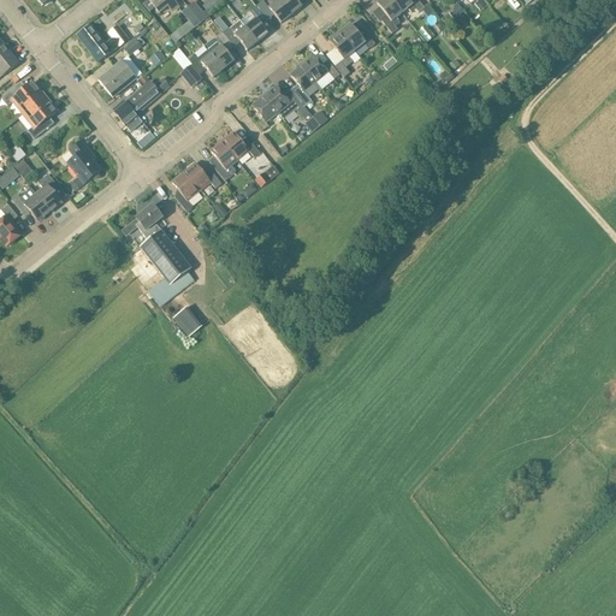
[(172,13),(177,9),(170,0),(147,0),(159,15),(167,7),(172,13)]
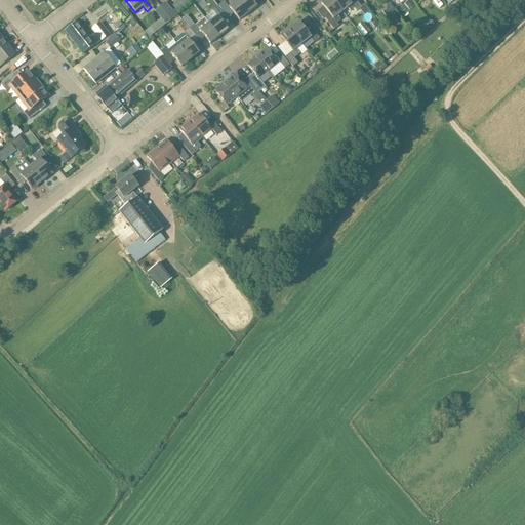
[(178,0),(172,5),(176,10),(188,0),(178,0)]
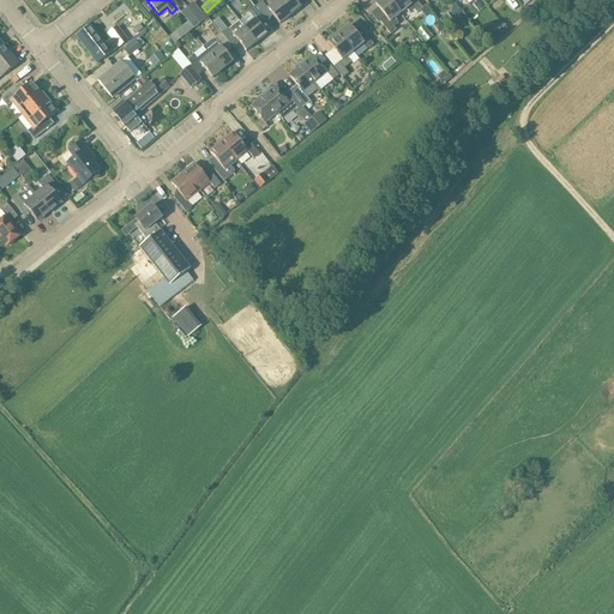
[(276,0),(278,1),(290,17),(301,8),(294,0),(276,0)]
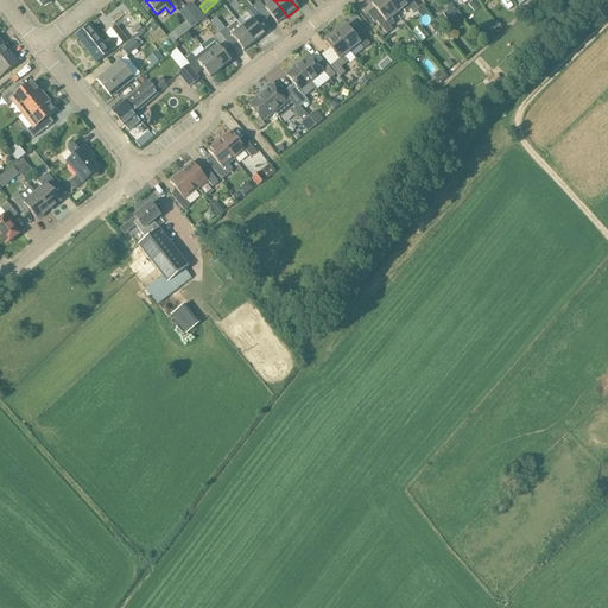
[(397,14),(385,0),(378,0),(372,5),(375,8),(382,17),(377,21),(387,35),(393,30),(390,26),(394,23),(391,19),(397,14)]
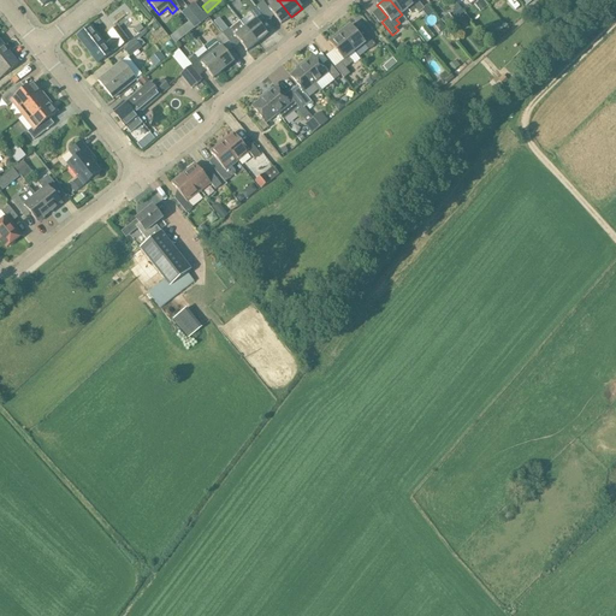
[(408,0),(390,0),(402,15),(408,10),(412,13),(416,10),(419,13),(425,9),(416,0),(409,0),(409,1),(408,0)]
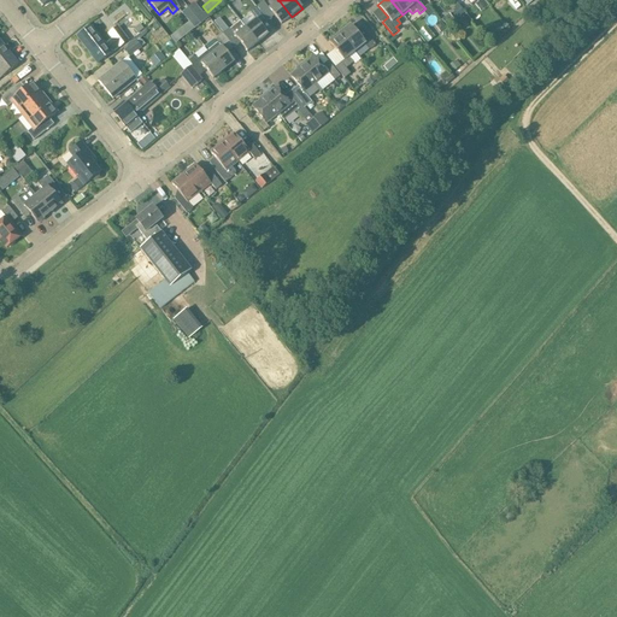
[(281,25),(292,17),(280,1),(269,10),(281,25)]
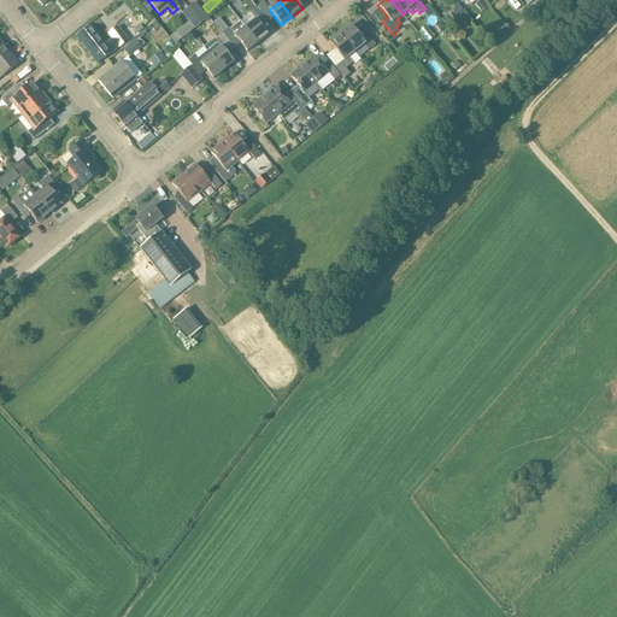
[(187,9),(200,24),(211,16),(207,12),(205,15),(195,3),(187,9)]
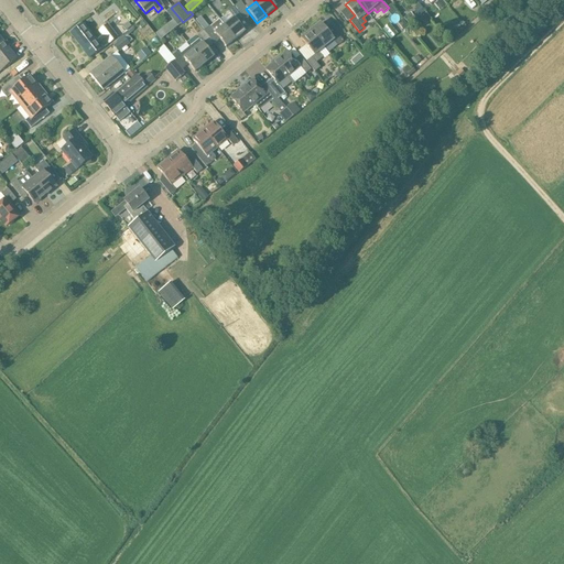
[(236,6),(235,7),(238,12),(245,7),(240,2),(239,2),(236,6)]
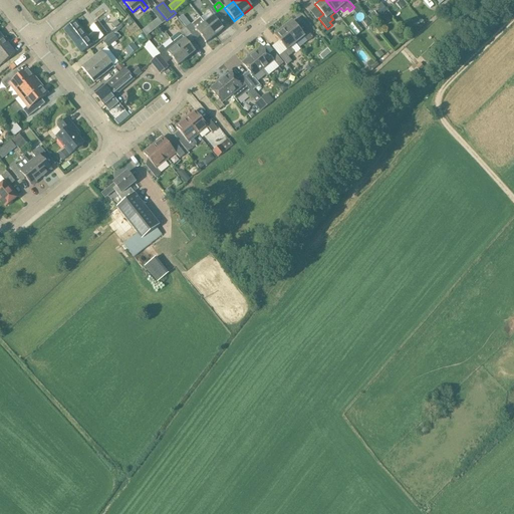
[(383,13),(388,10),(382,5),(379,7),(383,13)]
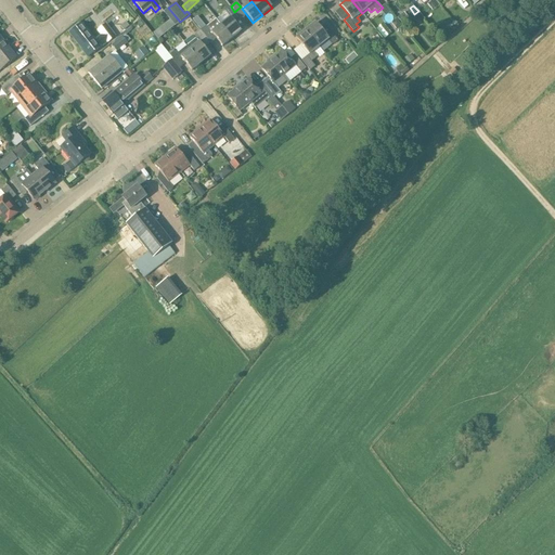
[(226,12),(229,16),(234,12),(231,7),(224,12),(226,12)]
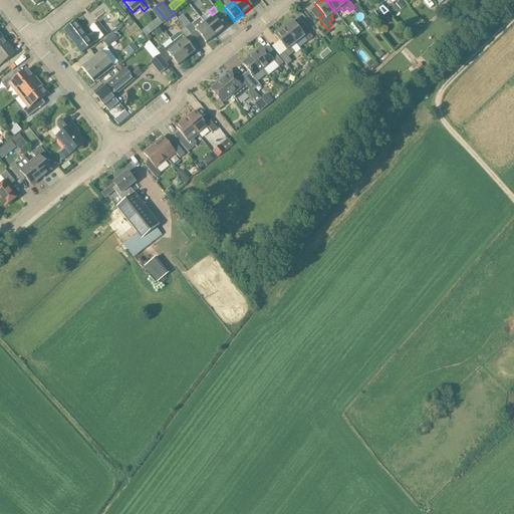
[(167,20),(156,7),(152,11),(163,24),(167,20)]
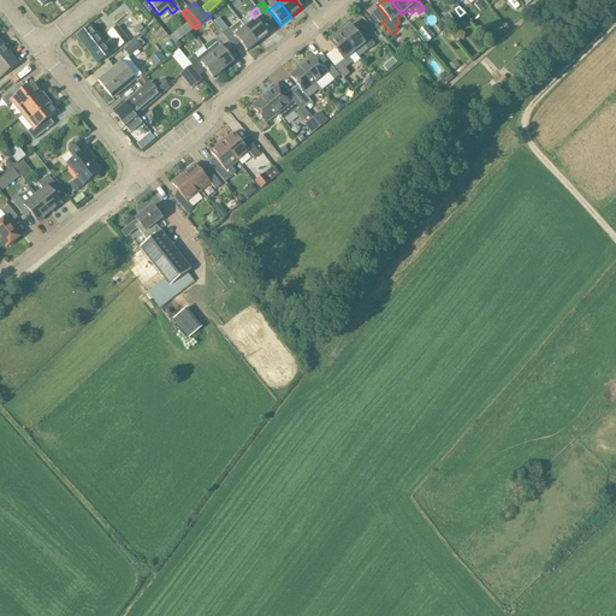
[(255,19),(244,29),(256,43),(267,35),(255,19)]
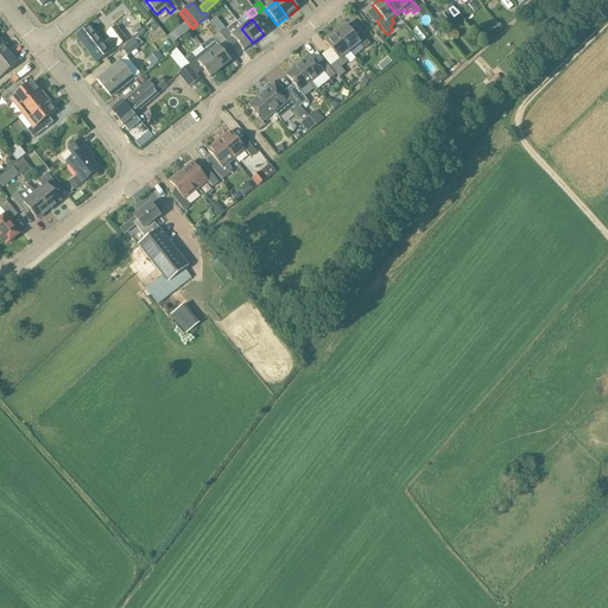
[(244,51),(253,43),(241,29),(236,23),(235,21),(219,35),(230,48),(236,43),(244,51)]
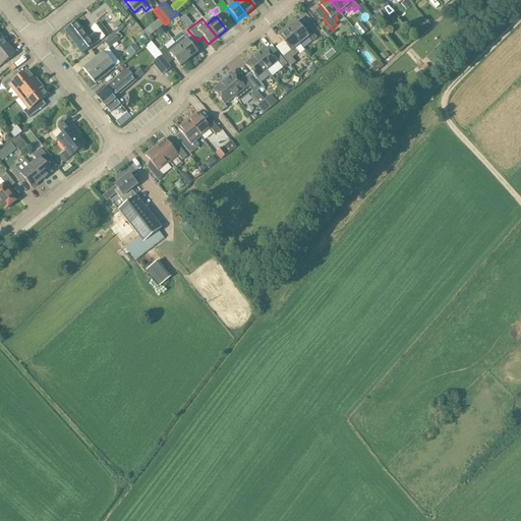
[(361,36),(367,31),(361,21),(354,25),(361,36)]
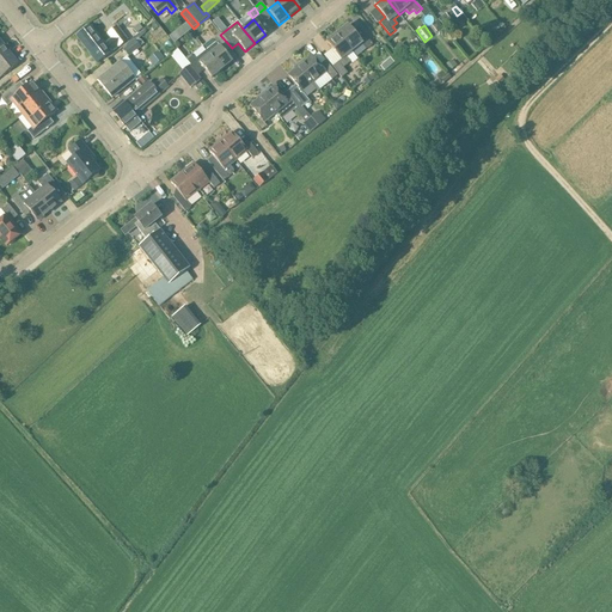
[(112,40),(105,46),(90,26),(78,36),(91,54),(98,62),(110,53),(127,40),(117,28),(108,34),(112,40)]
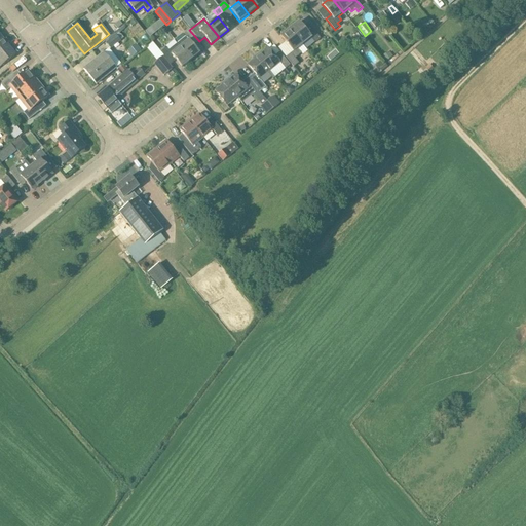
[(299,23),(290,30),(302,45),(311,38),(315,43),(321,39),(312,30),(307,33),(299,23)]
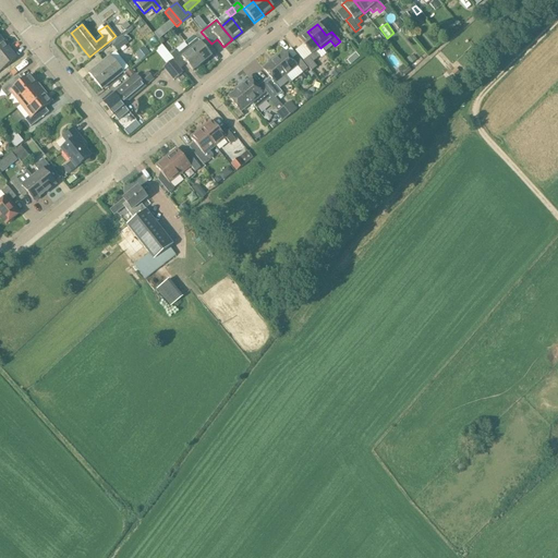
[(161,27),(155,33),(159,38),(164,35),(166,34),(161,27)]
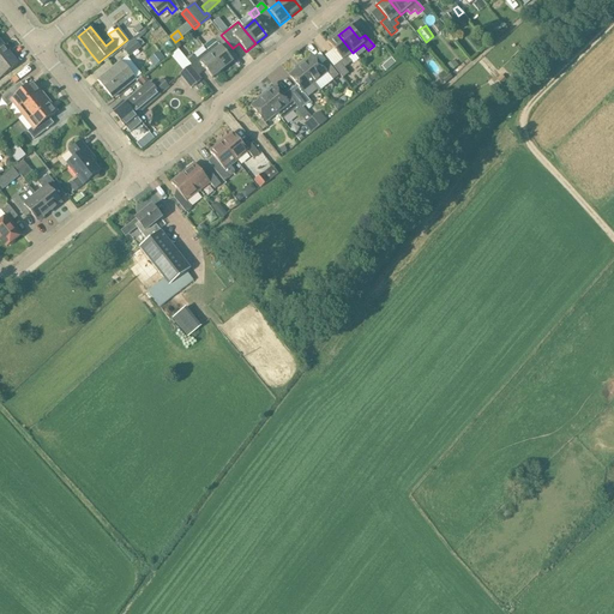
[(226,54),(233,48),(221,35),(215,40),(217,43),(206,52),(222,71),(233,62),(226,54)]
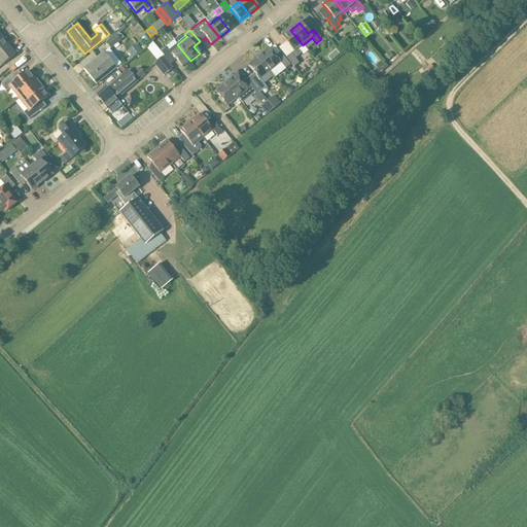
[(303,45),(290,30),(282,37),(293,53),(291,54),(286,58),(294,67),(300,64),(295,59),(303,54),(299,48),(303,45)]
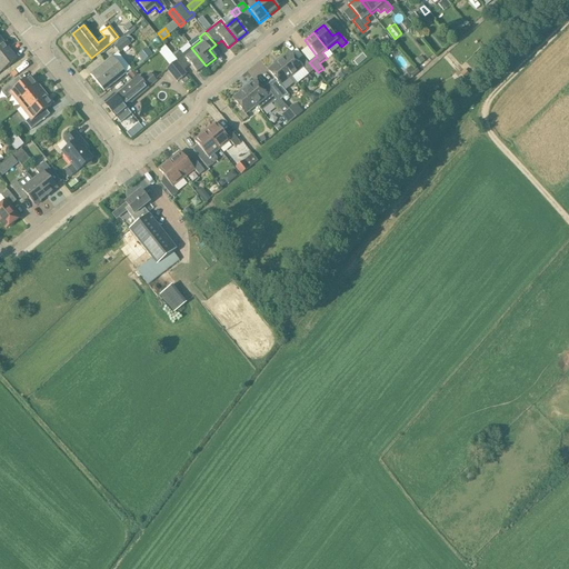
[(126,38),(115,47),(120,53),(131,45),(126,38)]
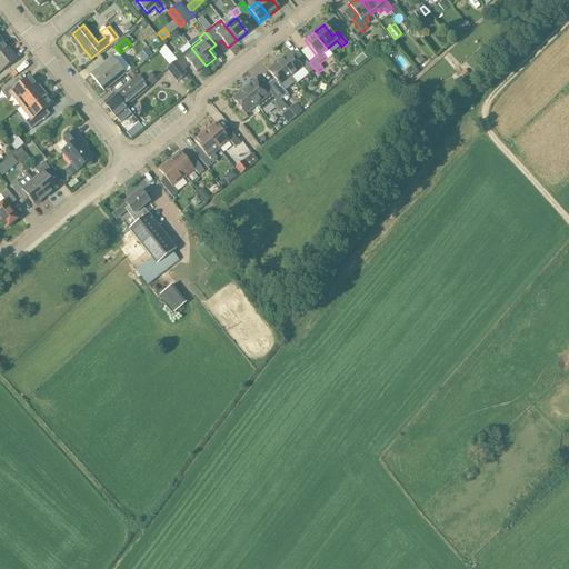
[(2,41),(0,42),(0,71),(1,70),(17,59),(2,41)]
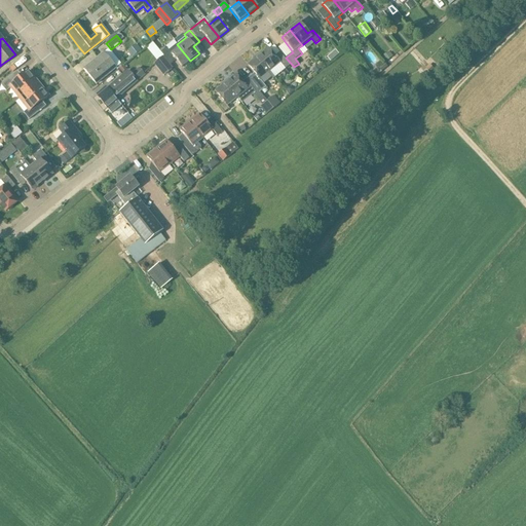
[(344,38),(339,42),(344,49),(349,44),(344,38)]
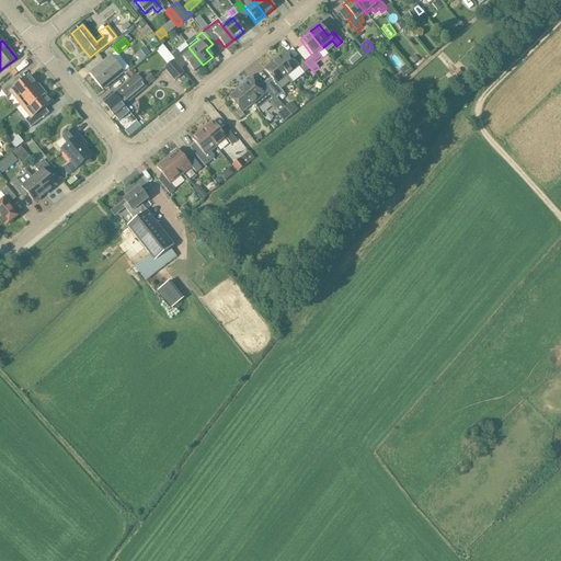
[(203,65),(189,47),(180,54),(178,52),(171,56),(182,69),(187,65),(194,72),(203,65)]
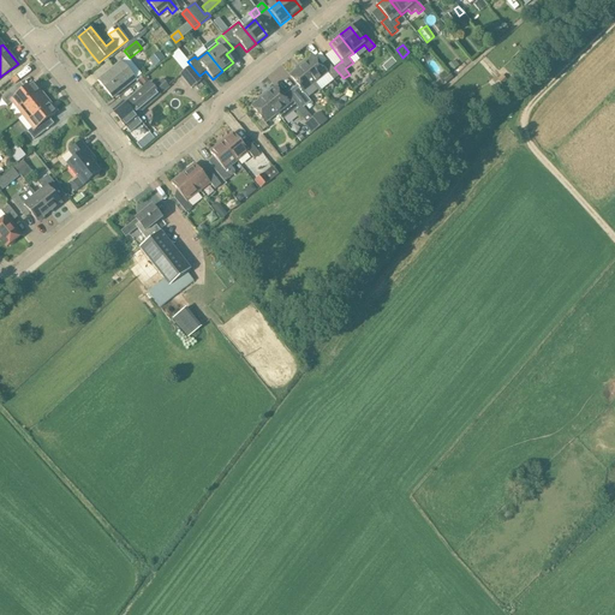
[(161,54),(151,61),(156,66),(166,59),(161,54)]
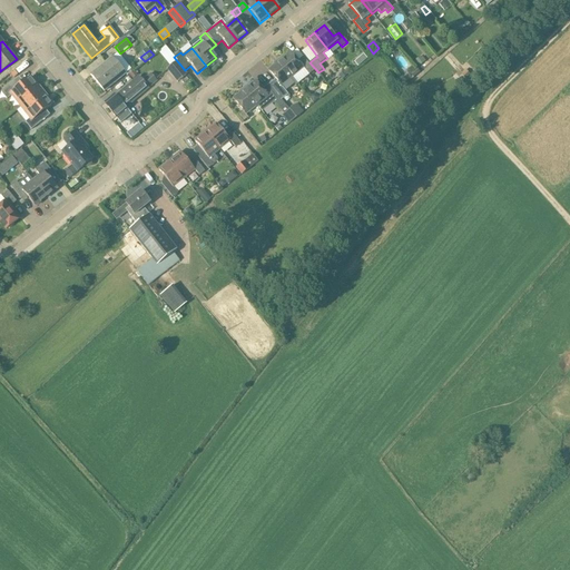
[(281,59),(279,60),(293,77),(303,68),(308,75),(314,70),(304,57),(298,61),(292,52),(282,60),(281,59)]
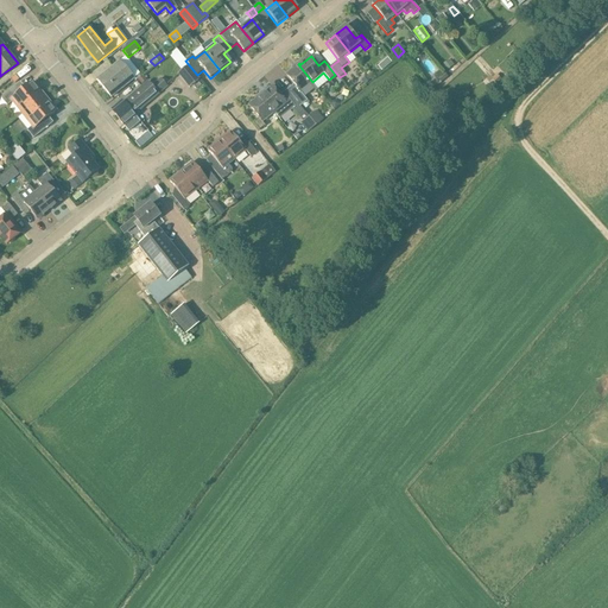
[(135,69),(126,57),(96,81),(111,99),(134,80),(130,74),(135,69)]
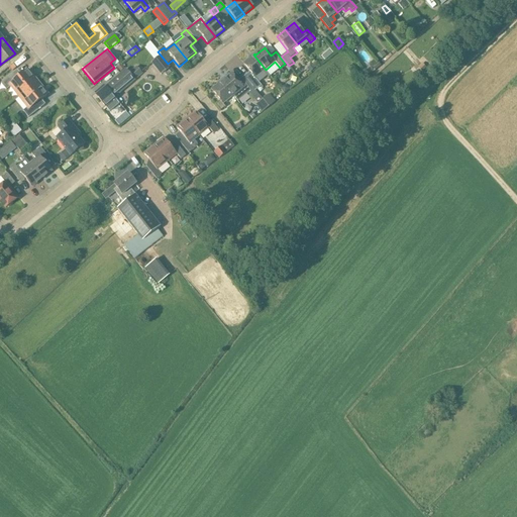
[(245,76),(243,77),(251,87),(254,91),(256,90),(262,86),(254,78),(266,70),(253,55),(251,57),(252,58),(243,64),(250,72),(245,76)]
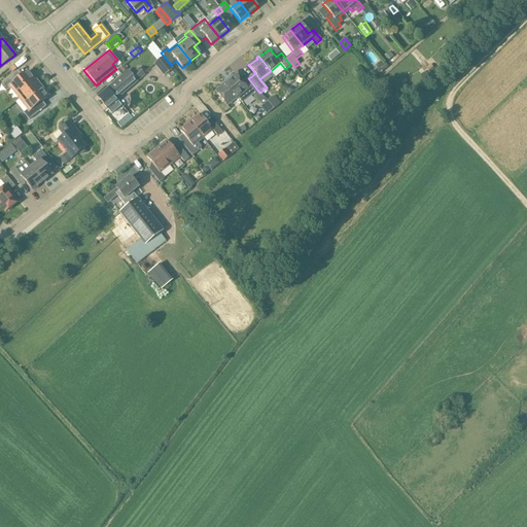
[(164,57),(154,64),(165,75),(173,69),(164,57)]
